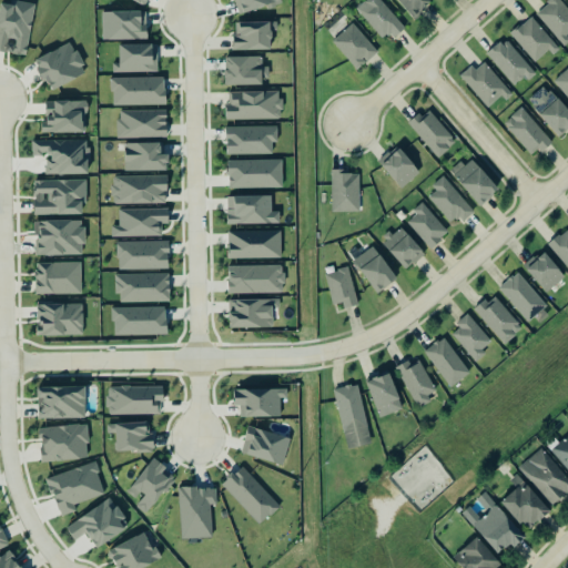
[(234,0),(240,16),(282,2),(281,0),(234,0)]
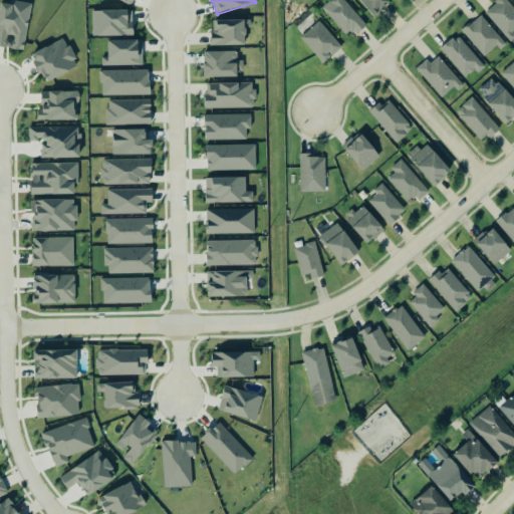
[(352,39),(367,25),(342,0),(330,0),(322,8),(352,39)]
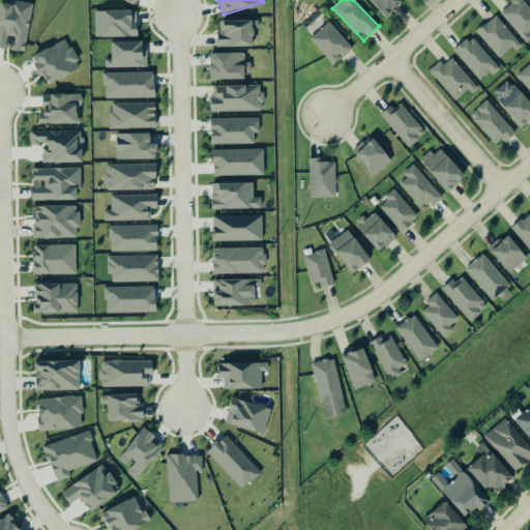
[(369,0),(388,18),(403,2),(400,0),(369,0)]
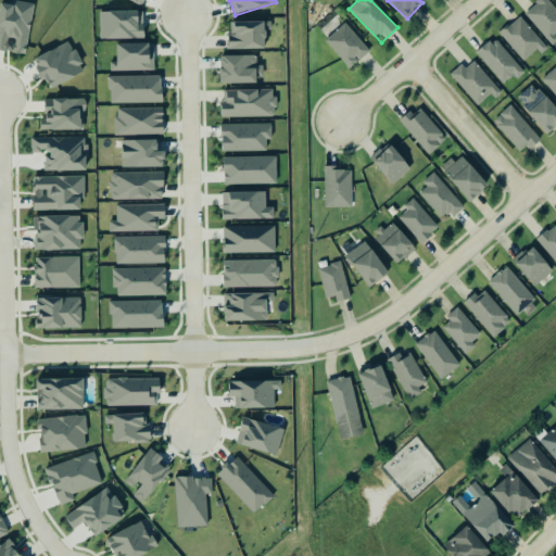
[(538,0),(523,13),(553,46),(555,42),(555,10),(546,0),(538,0)]
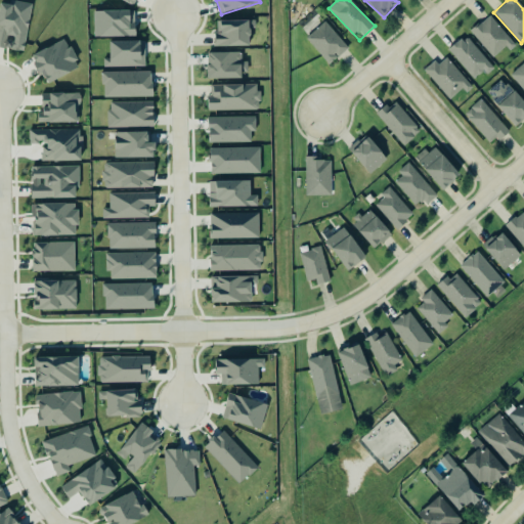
[(0,48),(24,52),(32,4),(15,2),(15,6),(0,3),(0,48)]
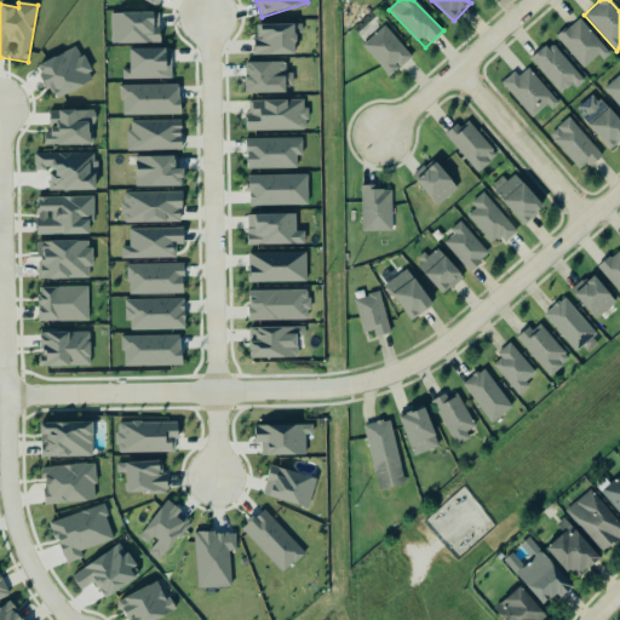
[(110,13),(112,45),(161,44),(161,28),(155,28),(155,13),(110,13)]
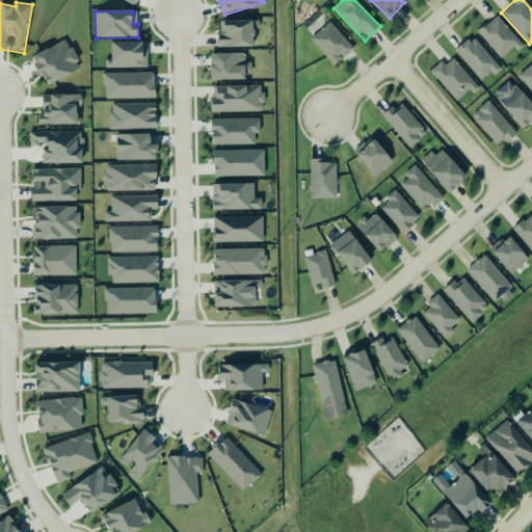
[(523,48),(499,15),(478,30),(499,59),(514,48),(517,52),(523,48)]
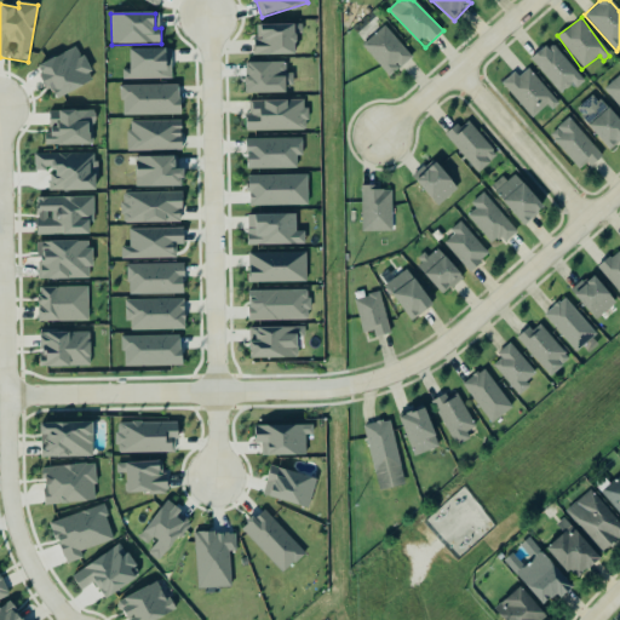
[(256,56),(296,56),(296,24),(254,26),(256,56)]
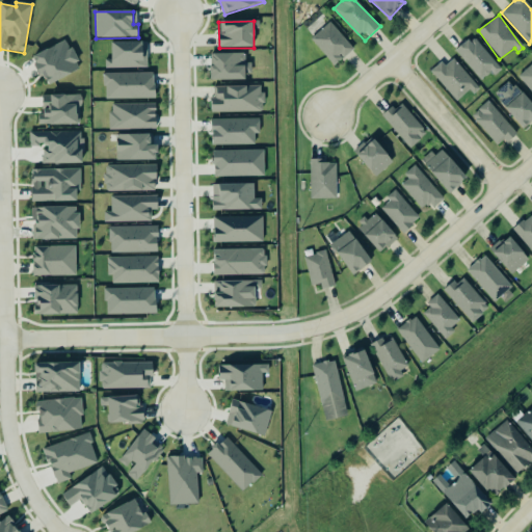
[(311,40),(335,65),(353,49),(329,23),(311,40)]
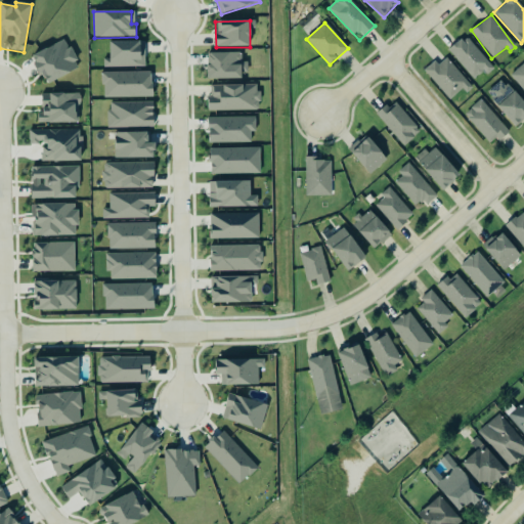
[(448,50),(474,80),(484,72),(486,75),(494,69),(467,36),(448,50)]
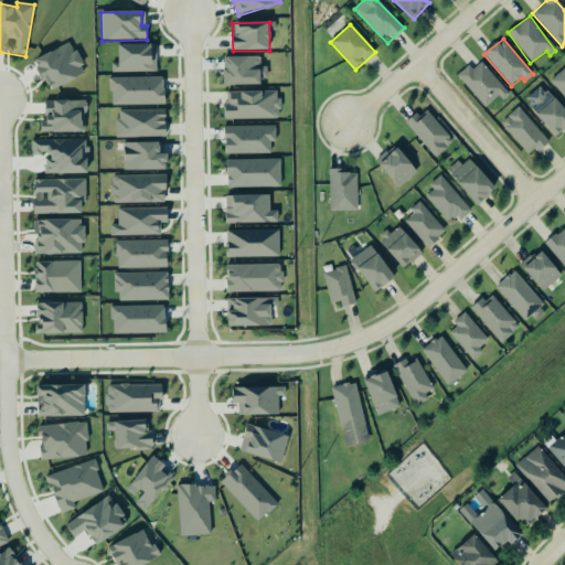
[(72,43),(35,60),(50,92),(86,75),(72,43)]
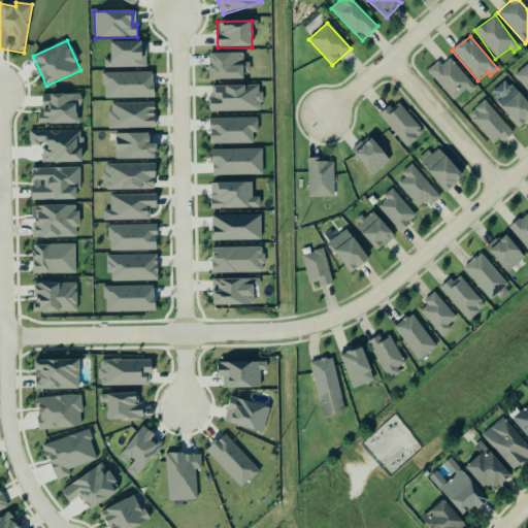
[(145,67),(145,41),(110,42),(110,59),(104,59),(104,68),(145,67)]
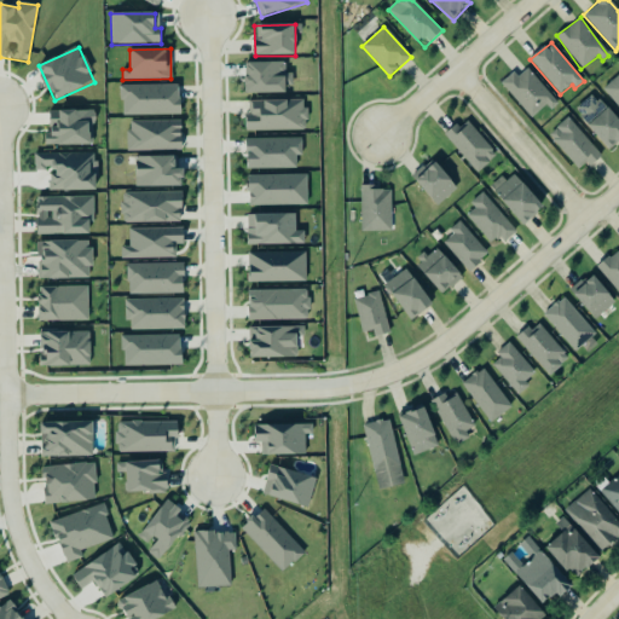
[(246,94),(287,93),(285,85),(293,85),(293,74),(285,74),(285,63),(246,63),(246,94)]
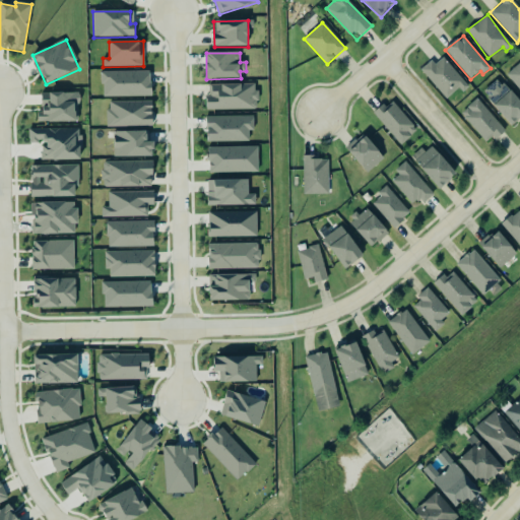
[(435,64),(431,60),(420,70),(447,100),(459,88),(462,91),(469,86),(443,58),(435,64)]
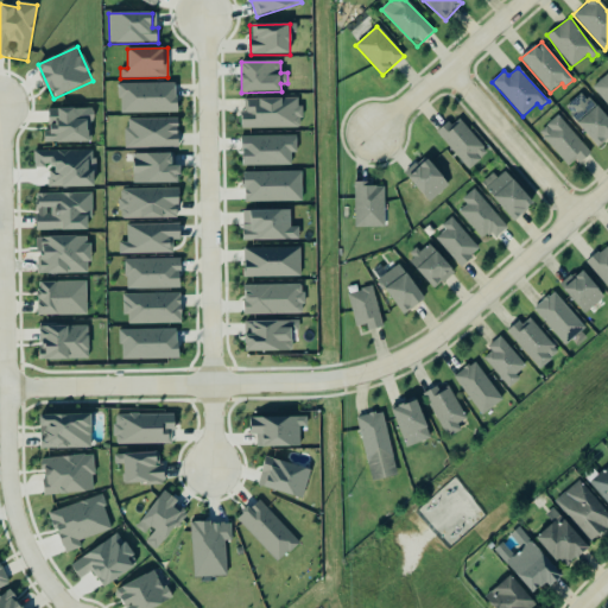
[(607,106),(607,74),(593,87),(607,106)]
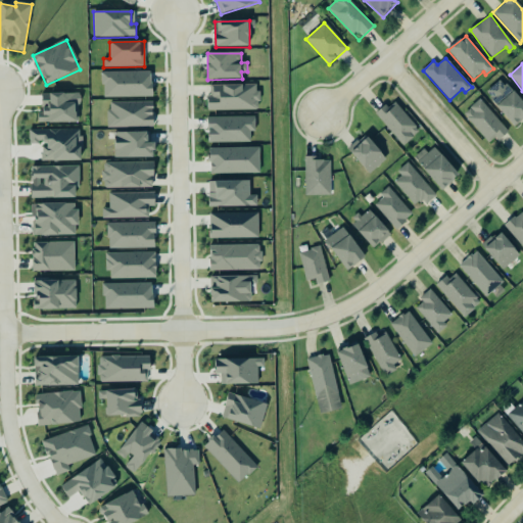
[(152,97),(151,72),(102,73),(103,98),(152,97)]
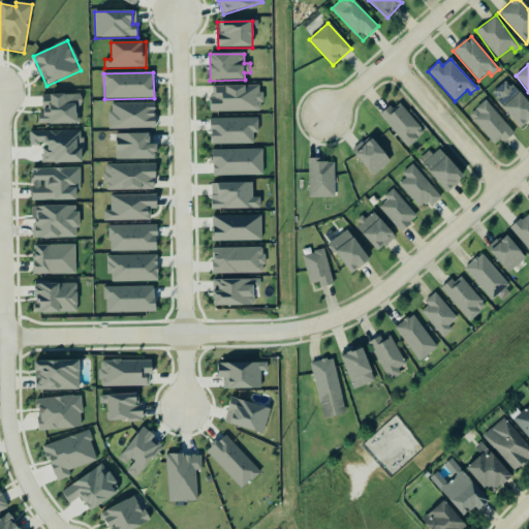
[(520,128),(528,120),(528,103),(507,79),(491,94),(520,128)]
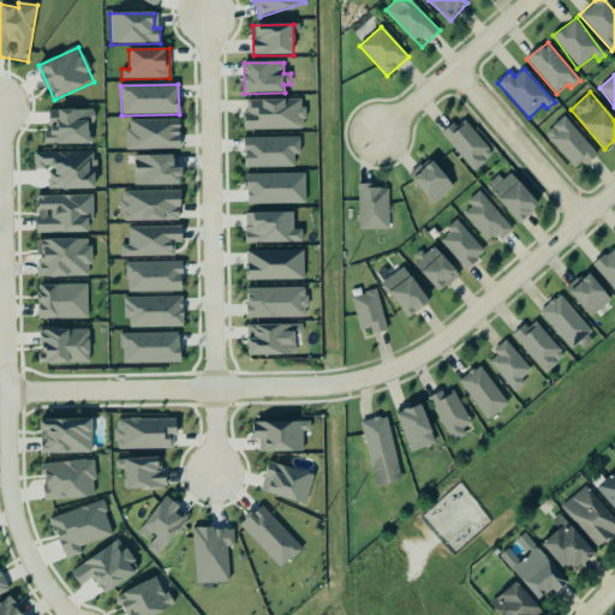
[(245,100),(245,131),(304,130),(304,100),(245,100)]
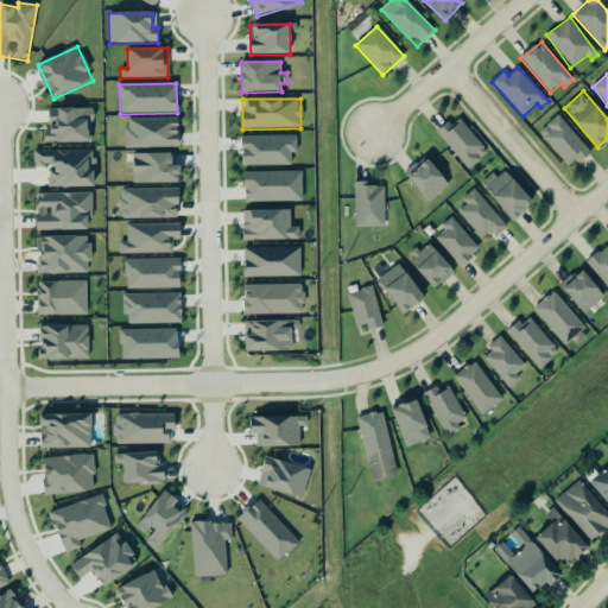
[(49,109),(49,132),(44,132),(45,144),(92,143),(90,108),(49,109)]
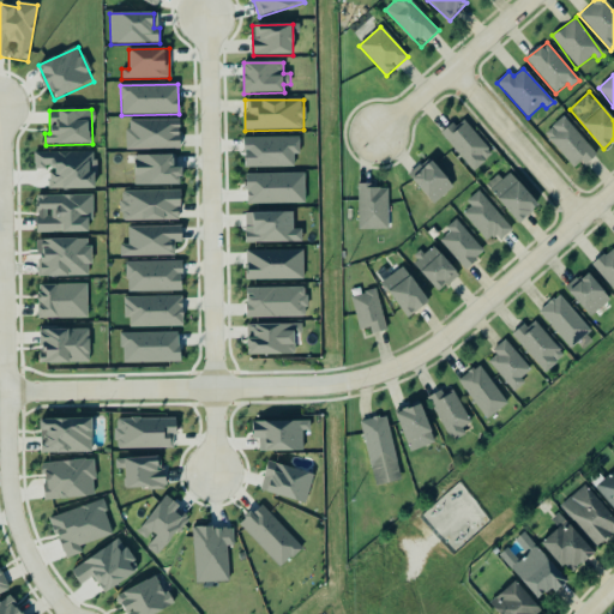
[(576,170),(596,154),(564,116),(543,133),(576,170)]
